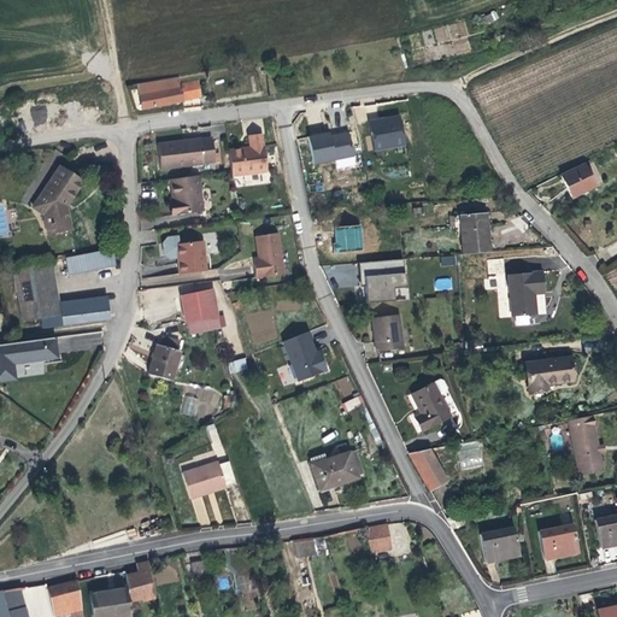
[(465,23),(434,28),(436,40),(466,36),(465,23)]
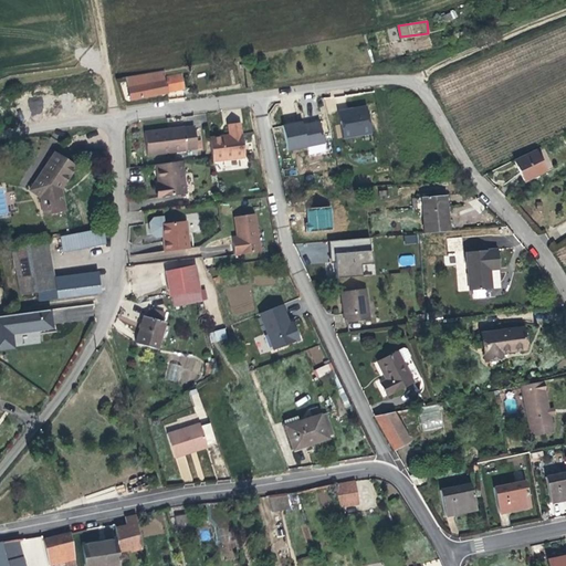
[(182,77),(169,81),(167,73),(129,79),(133,100),(158,96),(186,92),(182,77)]
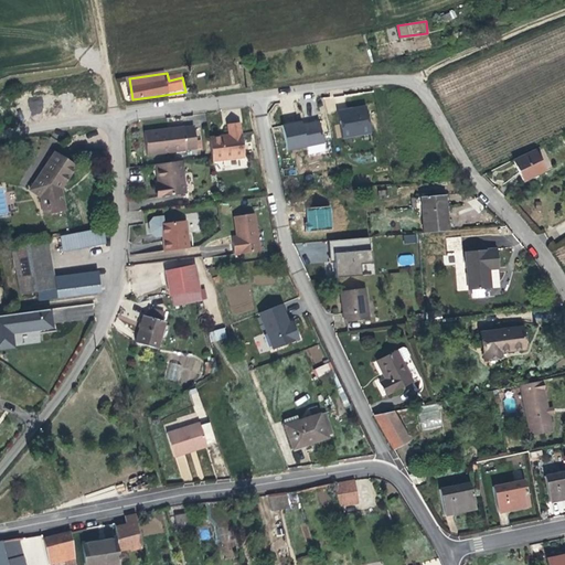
[(42,99),(30,99),(30,114),(43,114),(42,99)]
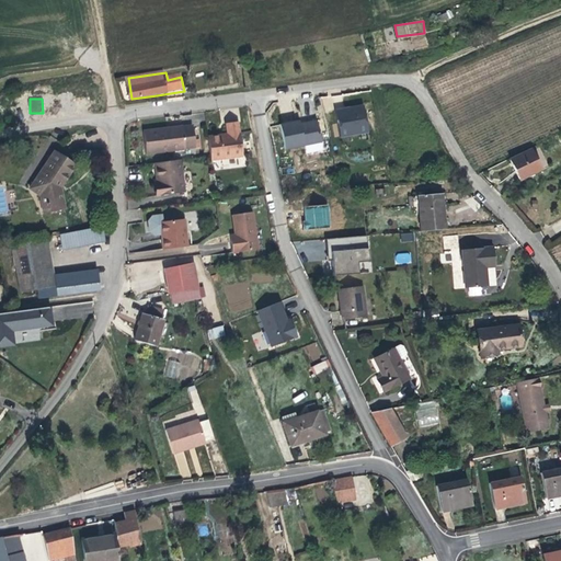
[(351,103),(333,106),(338,135),(367,130),(363,102),(351,103)]
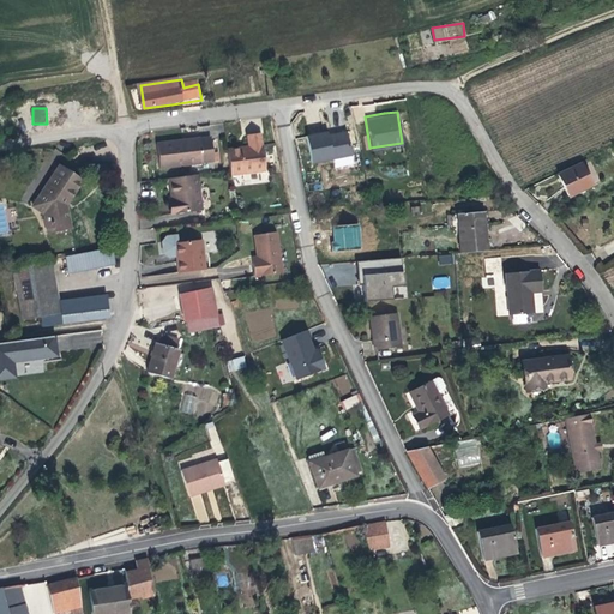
[(324,131),(305,136),(311,162),(351,154),(345,130),(332,133),(325,134),(324,131)]
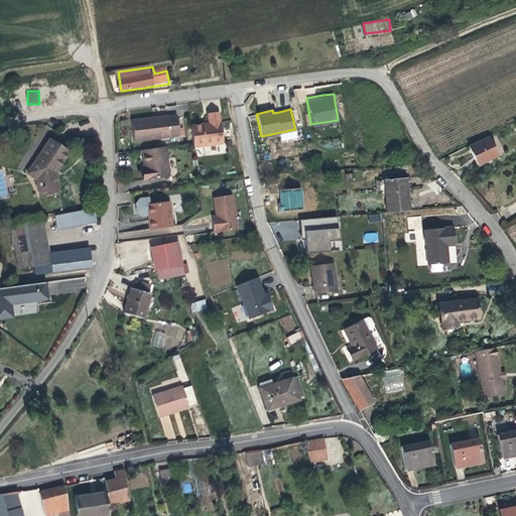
[(178,137),(175,116),(151,119),(130,122),(133,145),(178,137)]
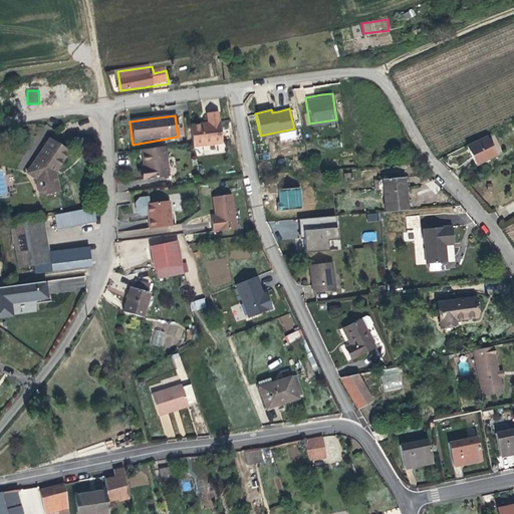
[(223,146),(219,116),(208,118),(209,126),(202,126),(191,129),(194,151),(223,146)]
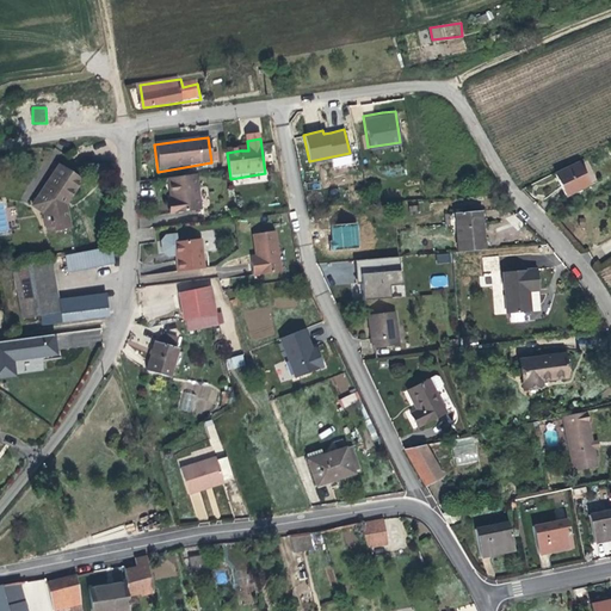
[(600,181),(588,158),(563,171),(571,185),(575,195),(600,181)]
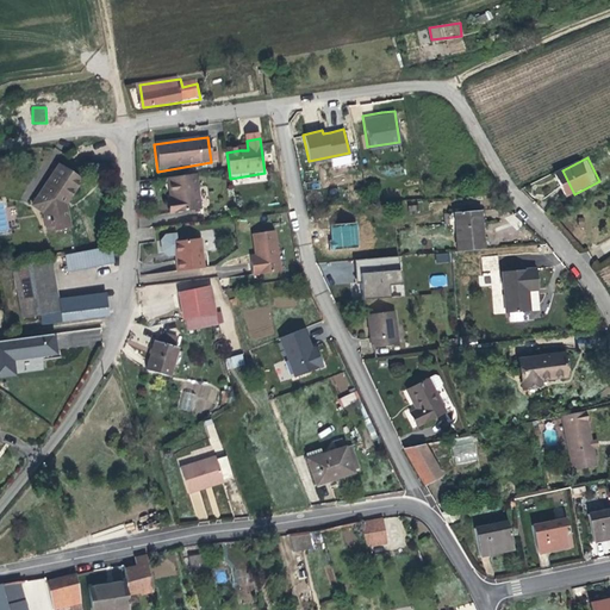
[(73,226),(70,201),(76,193),(86,179),(64,163),(39,201),(51,209),(54,230),(73,226)]
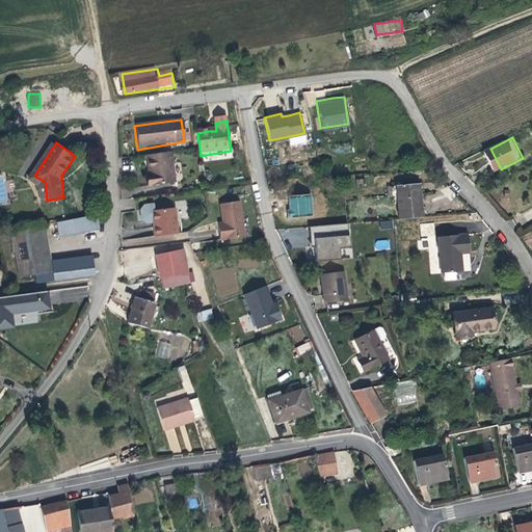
[(152,188),(175,185),(169,154),(149,157),(152,174),(150,175),(152,188)]
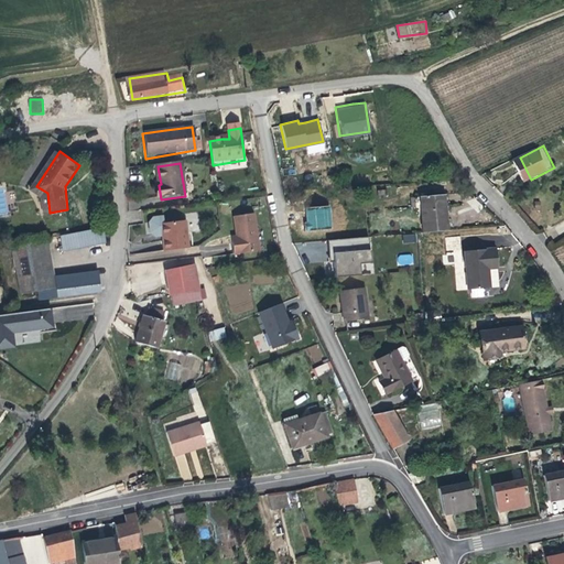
[(47,193),(36,186),(34,190),(43,195),(45,213),(50,213),(47,193)]
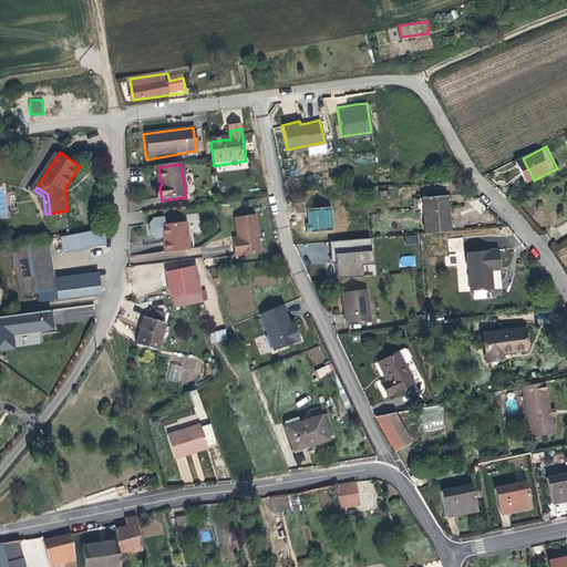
[(425,233),(452,230),(450,215),(447,194),(423,196),(425,233)]
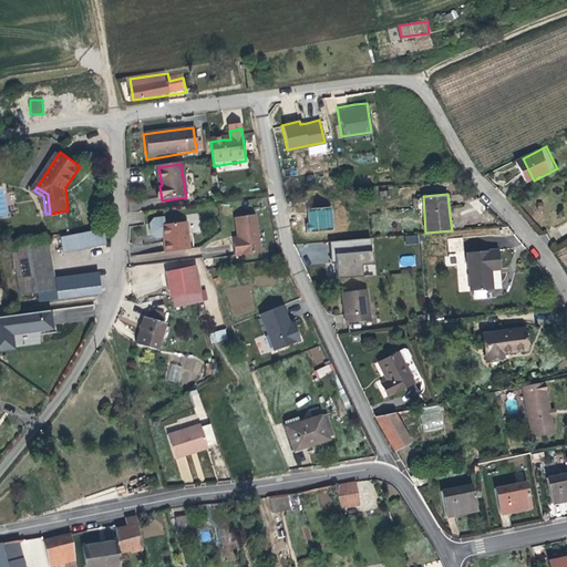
[(332,207),(307,208),(308,230),(333,229),(332,207)]
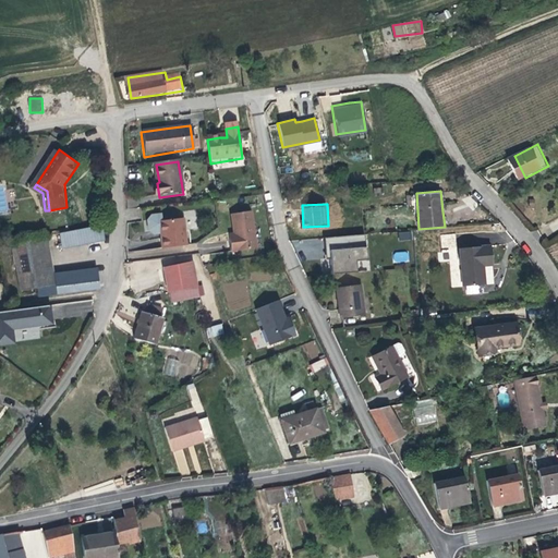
[(230,252),(256,247),(249,210),(229,214),(232,232),(233,239),(228,240),(230,252)]
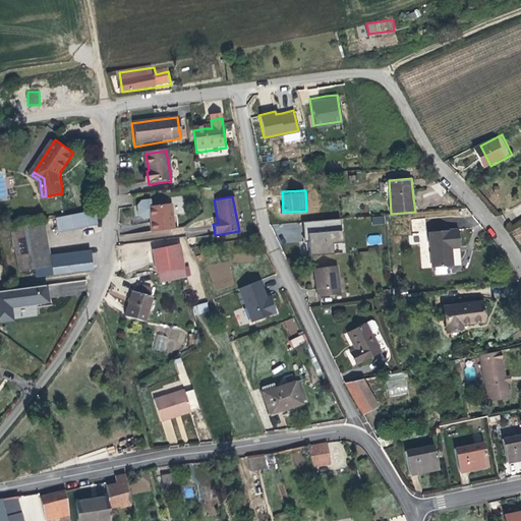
[(150,209),(149,201),(138,204),(136,208),(137,217),(142,220),(149,218),(151,218),(152,222),(150,222),(152,235),(175,232),(169,205),(150,209)]
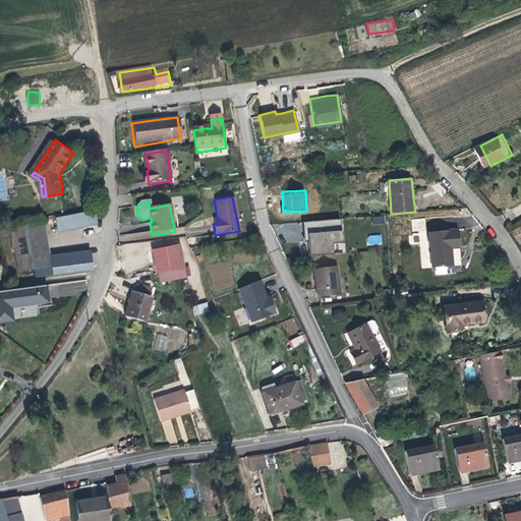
[(95,209),(54,215),(58,229),(97,223),(95,209)]
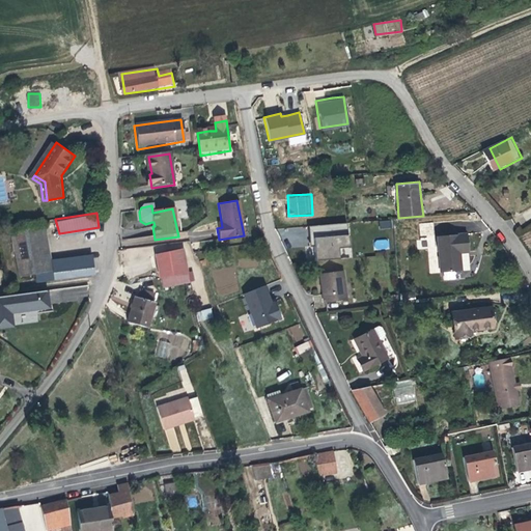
[(49,258),(44,218),(10,222),(18,271),(34,269),(50,267),(49,258)]
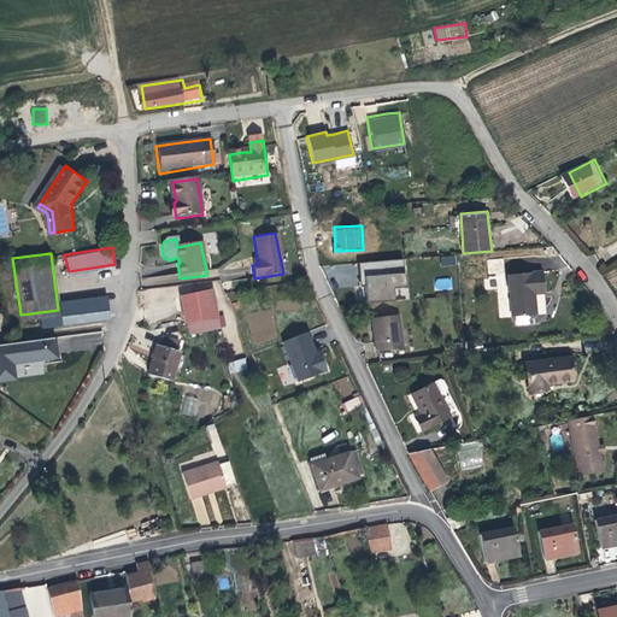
[(365,291),(365,298),(394,295),(392,283),(404,282),(404,269),(401,269),(401,257),(359,260),(359,269),(363,269),(363,272),(365,291)]
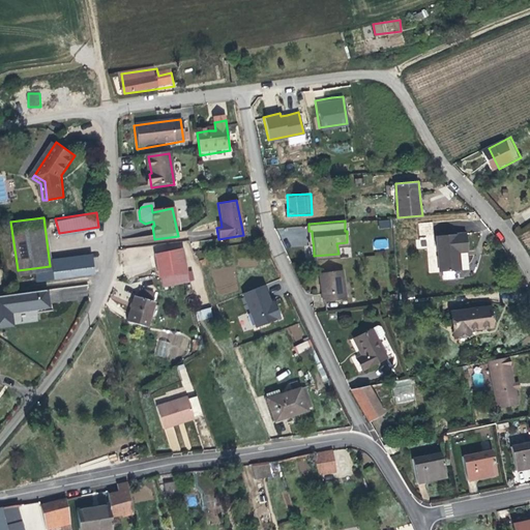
[(379,229),(391,228),(390,221),(379,221),(379,229)]
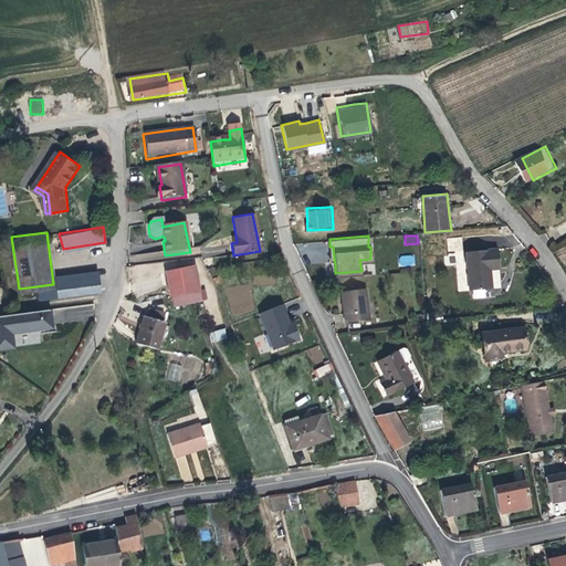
[(444,257),(446,262),(464,259),(461,236),(446,239),(449,255),(444,257)]
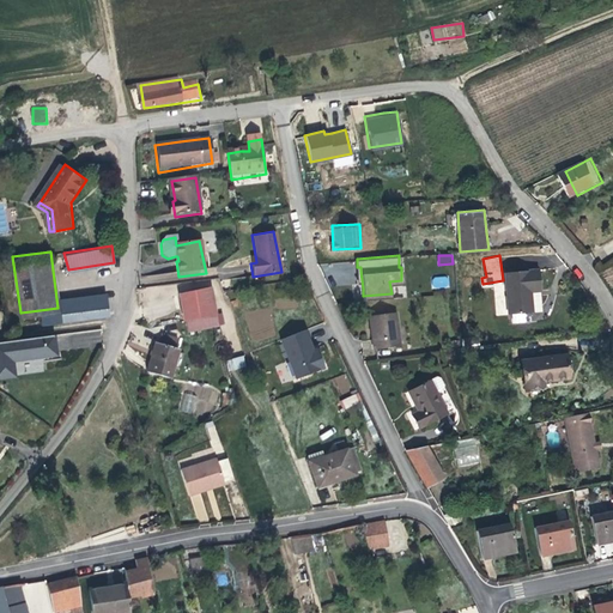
[(508,272),(509,295),(533,291),(538,291),(544,290),(541,268),(508,272)]
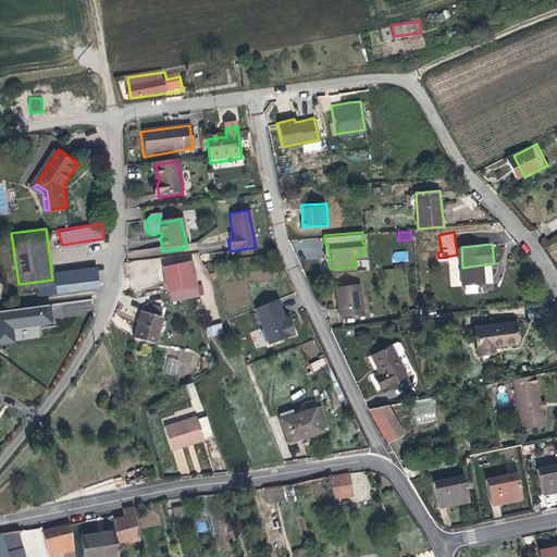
[(393,262),(408,261),(408,251),(393,251),(393,262)]
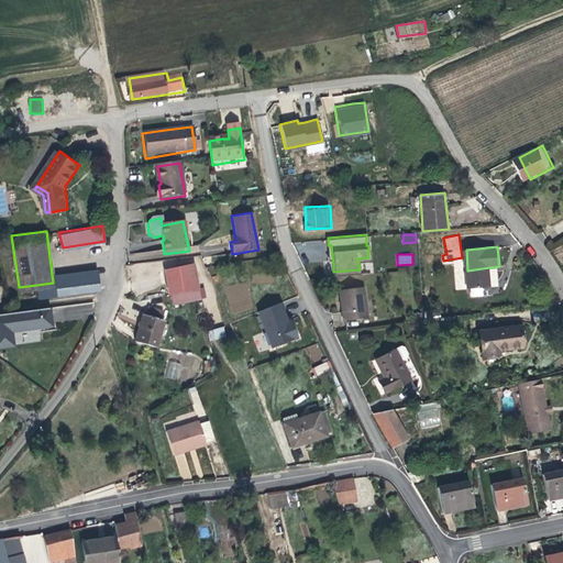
[(170,297),(198,290),(191,264),(164,272),(167,284),(170,297)]
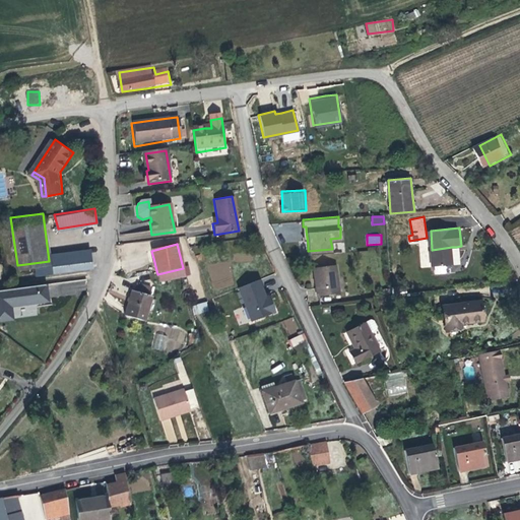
[(452,247),(432,250),(434,265),(454,263),(452,247)]
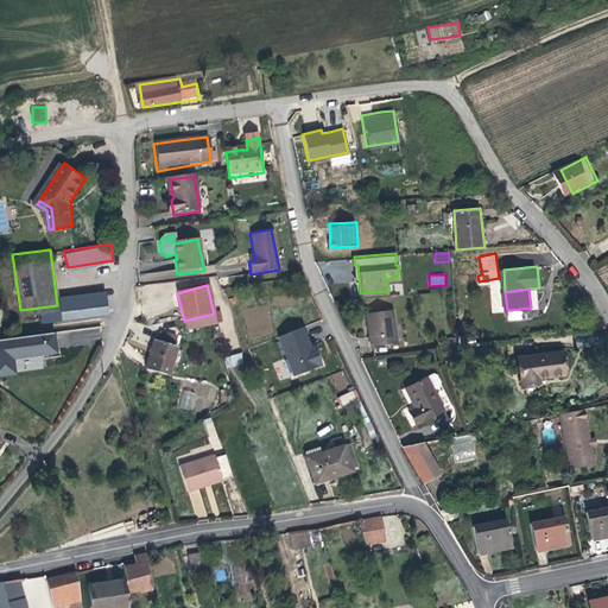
[(57,305),(39,308),(42,320),(107,311),(105,290),(56,296),(57,305)]
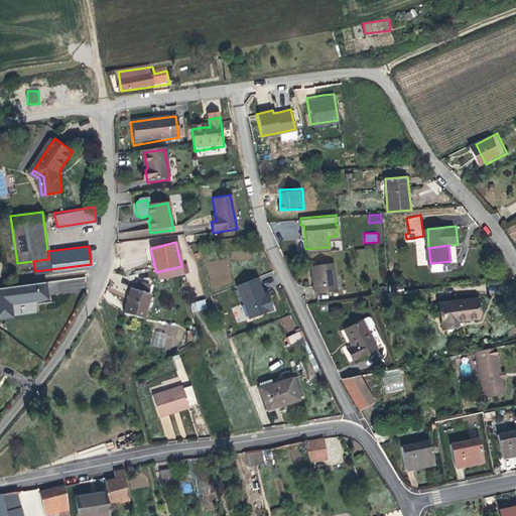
[(0,258),(0,273),(8,272),(6,257),(0,258)]
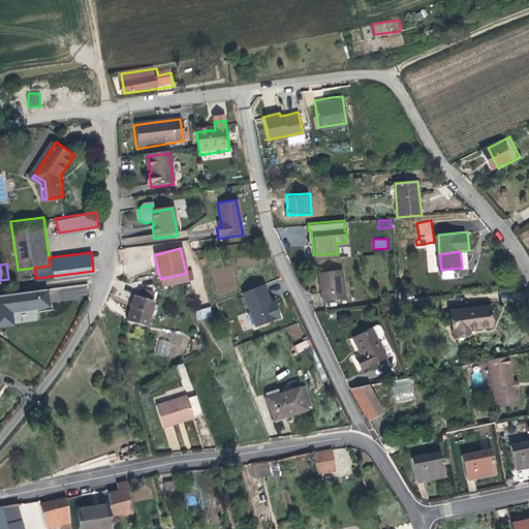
[(324,302),(346,299),(343,271),(320,274),(323,292),(324,302)]
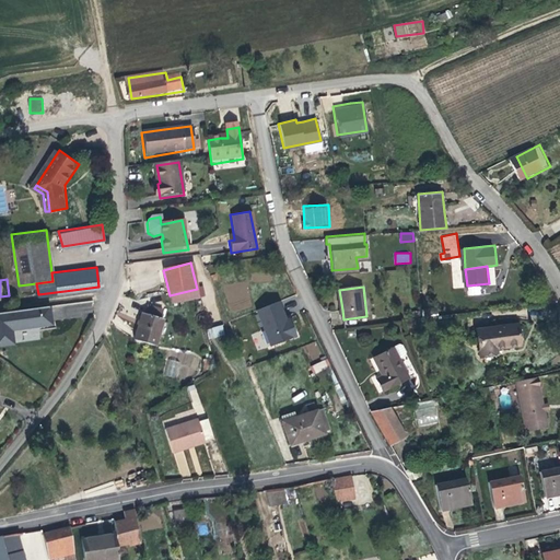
[(278,302),(257,311),(270,347),(298,337),(290,322),(289,319),(286,321),(278,302)]
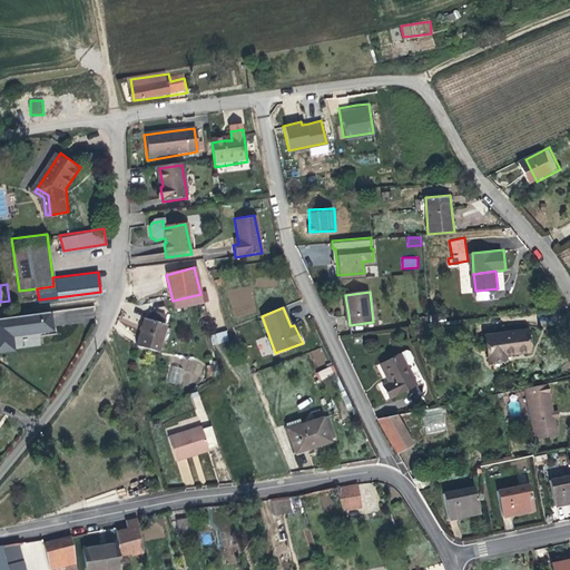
[(72,312),(55,311),(55,324),(71,324),(72,312)]
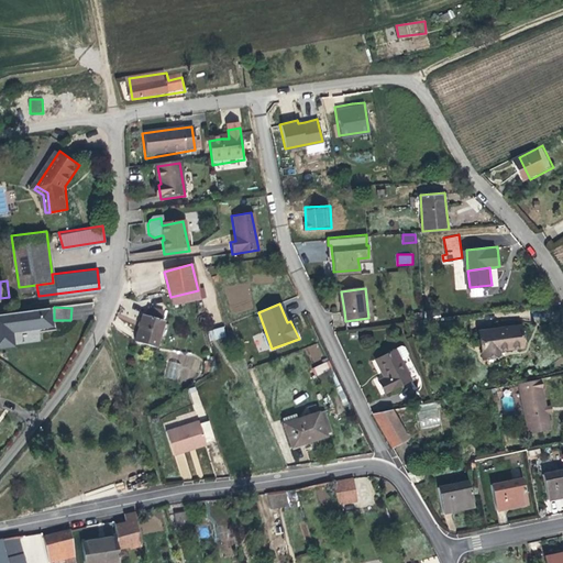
[(12,319),(0,321),(0,345),(12,345),(12,331),(52,328),(50,309),(13,312),(12,319)]
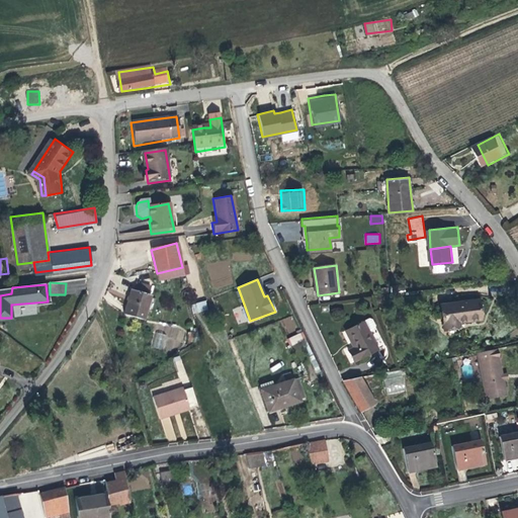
[(153,298),(155,291),(139,286),(137,293),(134,292),(132,300),(126,318),(146,323),(154,299),(153,298)]
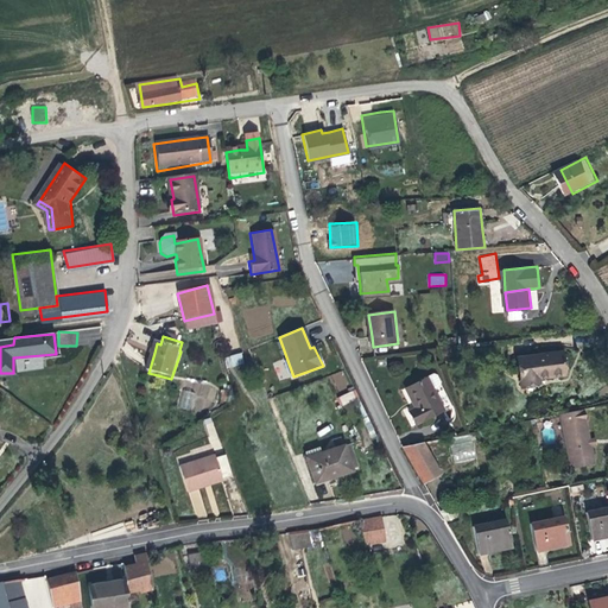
[(14,337),(0,339),(0,347),(13,344),(14,337)]
